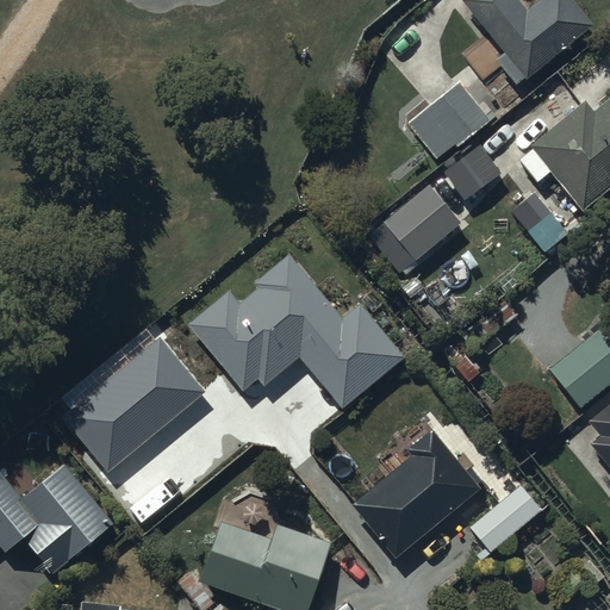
[(462,6),(458,10),(481,39),(486,36),(502,56),(493,62),(516,89),(590,29),(567,0),(541,0),(524,13),(512,0),(462,0),(460,2),(462,6)]
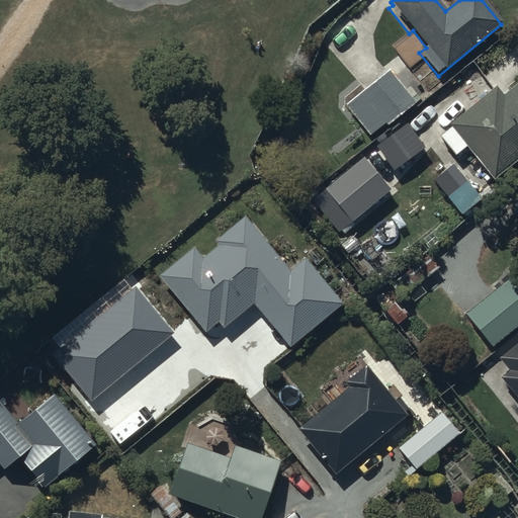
[(394,77),(389,72),(345,106),(369,137),(385,123),(389,127),(417,104),(415,102),(427,93),(407,67),(394,77)]
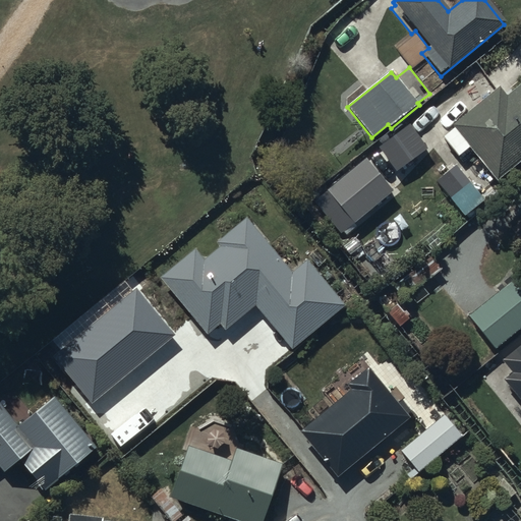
[(491,175),(497,181),(520,161),(520,83),(505,98),(498,90),(452,126),(454,129),(443,138),(458,157),(469,148),(476,157),(468,165),(482,182),(491,175)]
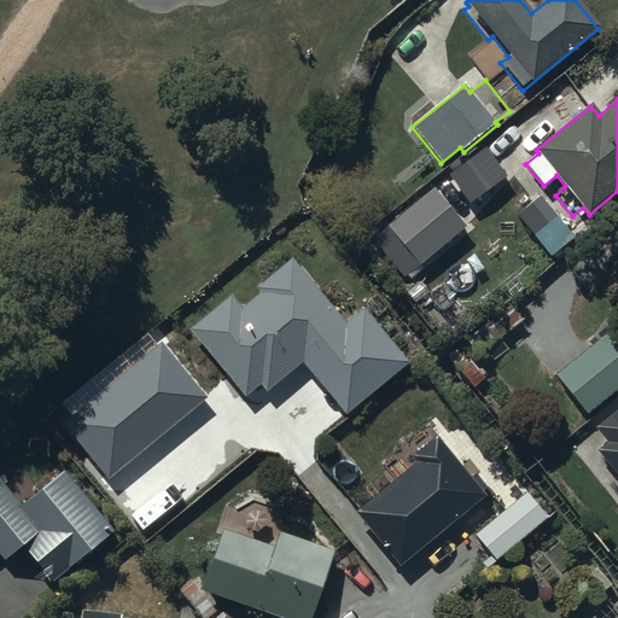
[(465,229),(433,191),(388,228),(418,267),(465,229)]
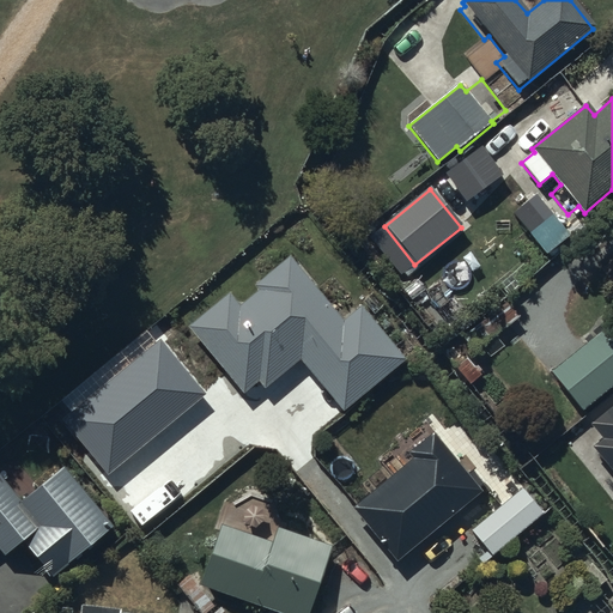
[(570,236),(554,216),(529,235),(546,255),(570,236)]
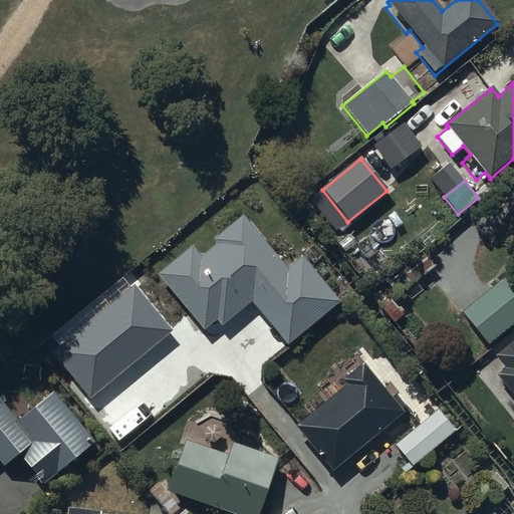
[(158,275),(204,332),(217,321),(222,327),(252,302),(287,345),(340,302),(304,257),(287,271),(262,240),(265,238),(246,215),(213,241),(217,246),(203,257),(194,246),(158,275)]
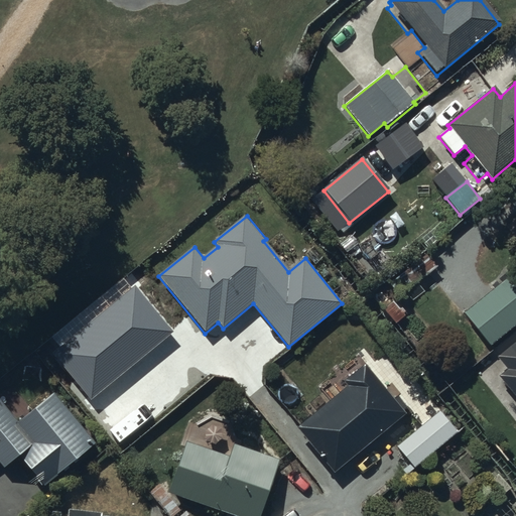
[(515,280),(512,276),(465,314),(490,347),(515,326),(515,280)]
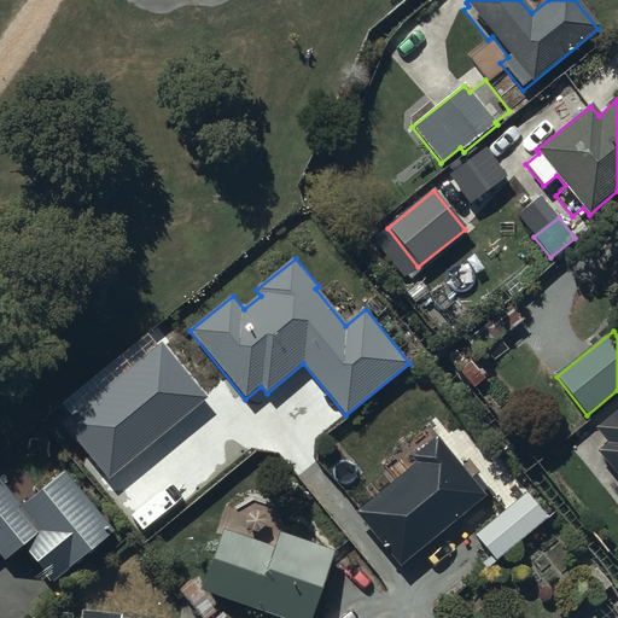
[(415,466),(355,514),(398,570),(484,496),(438,438),(412,460),(415,466)]
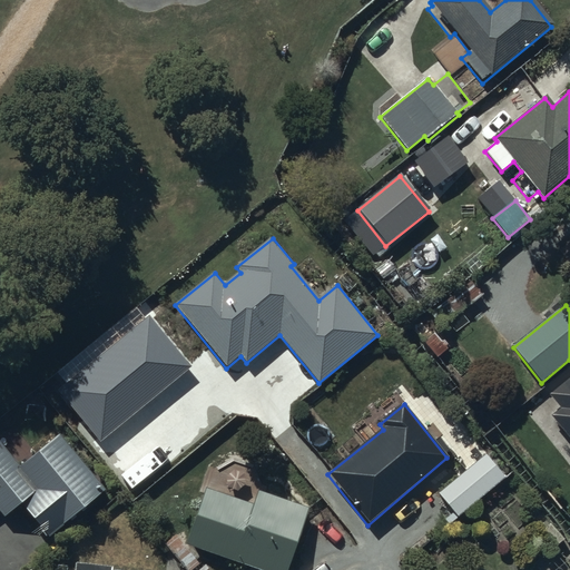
[(18,469),(0,446),(0,514),(3,519),(20,505),(49,539),(106,491),(58,434),(18,469)]
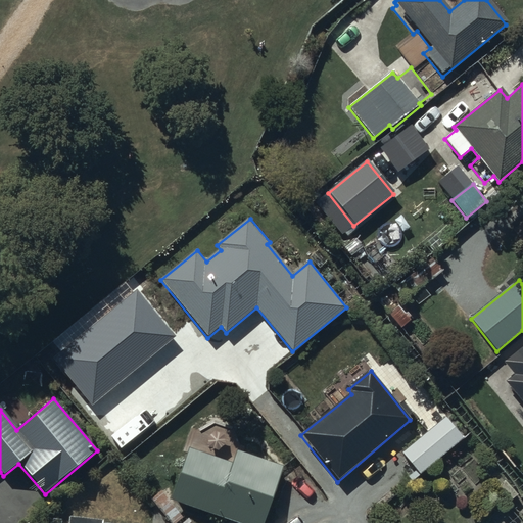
[(461,440),(444,420),(402,454),(419,475),(461,440)]
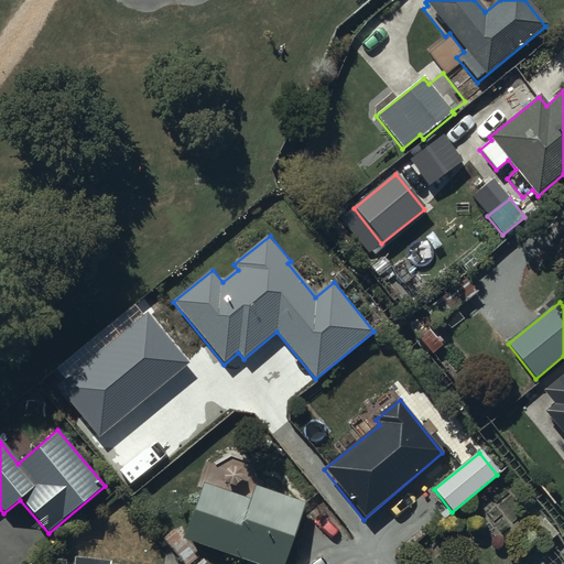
[(202,485),(182,541),(250,563),(285,563),(305,505),(255,487),(249,501),(202,485)]
